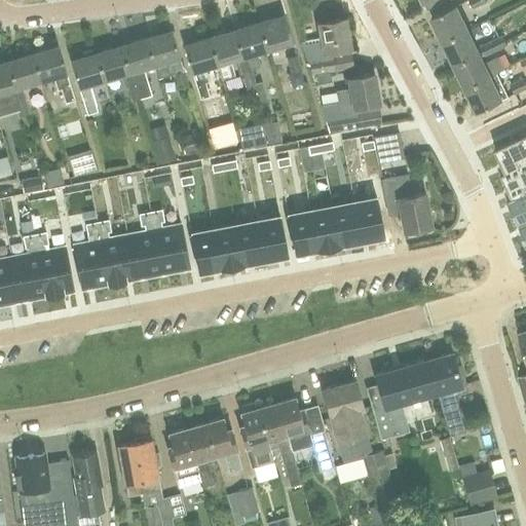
[(474,8),(487,2),(485,0),(468,0),(470,0),(474,8)]
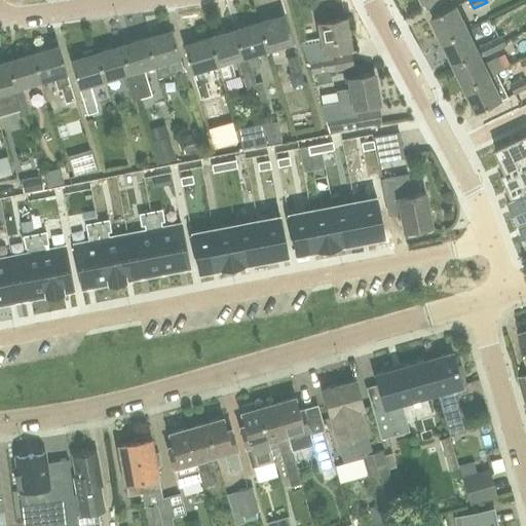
[(444,42),(467,30),(456,6),(431,17),(444,42)]
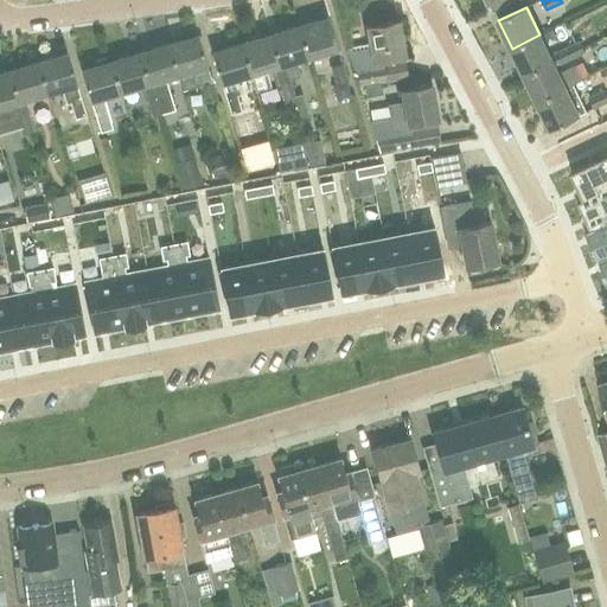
[(310,56),(339,48),(330,18),(300,26),(310,56)]
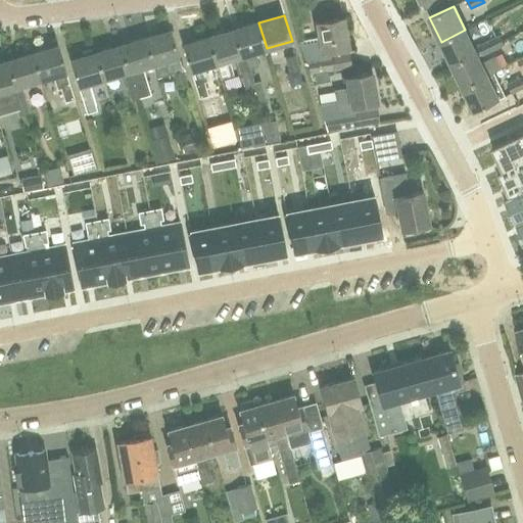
[(334,70),(331,50),(349,47),(343,17),(318,22),(321,37),(301,41),(305,62),(306,61),(311,75),(334,70)]
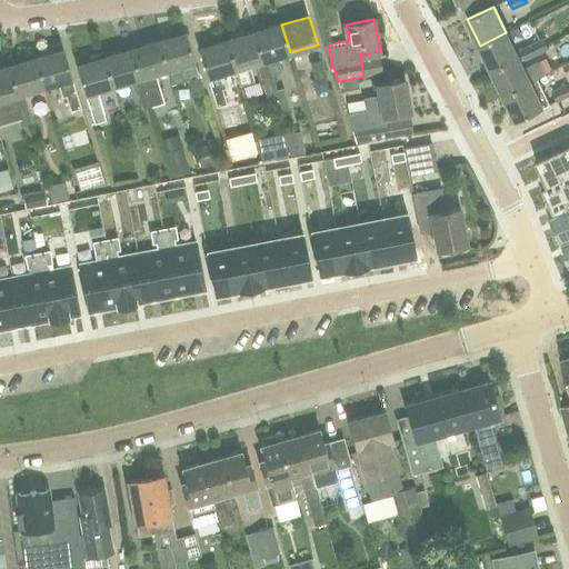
[(282,71),(277,57),(290,52),(281,25),(255,33),(272,91),(278,89),(273,75),(282,71)]
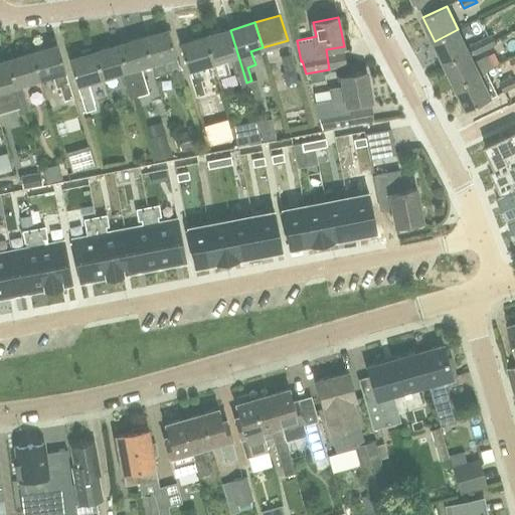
[(467,48),(458,29),(435,41),(446,63),(495,40),(493,35),(467,48)]
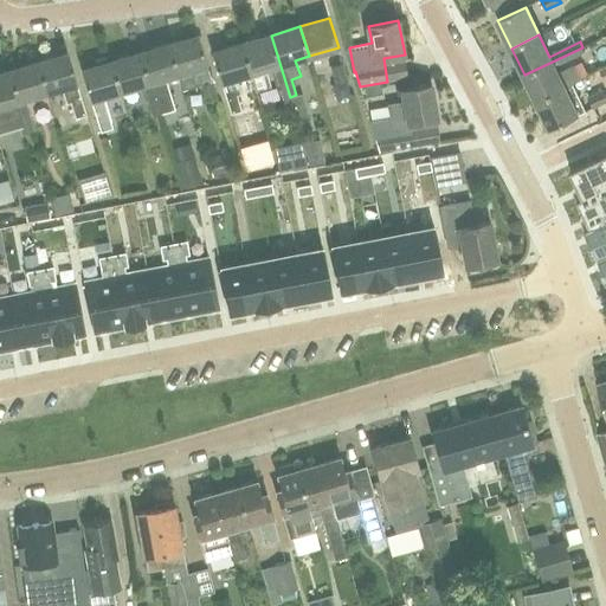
[(205,101),(218,97),(212,81),(207,66),(199,36),(198,37),(169,45),(179,75),(184,90),(200,85),(205,101)]
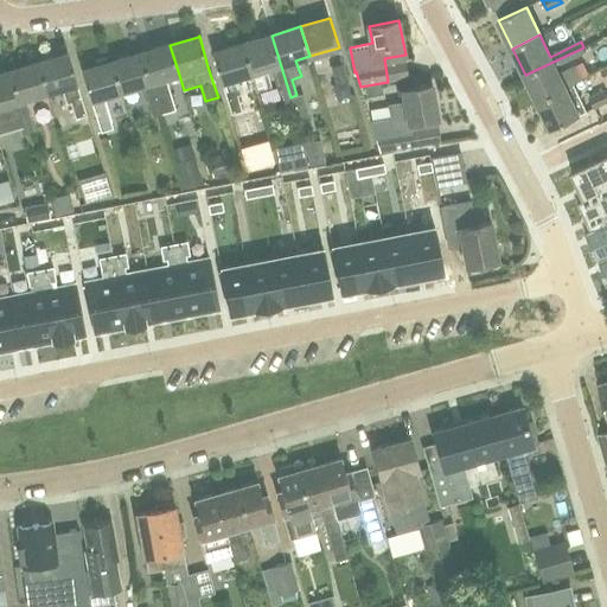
[(291,97),(272,36),(243,44),(253,74),(250,75),(255,91),(270,87),(266,70),(275,66),(285,98),(291,97)]
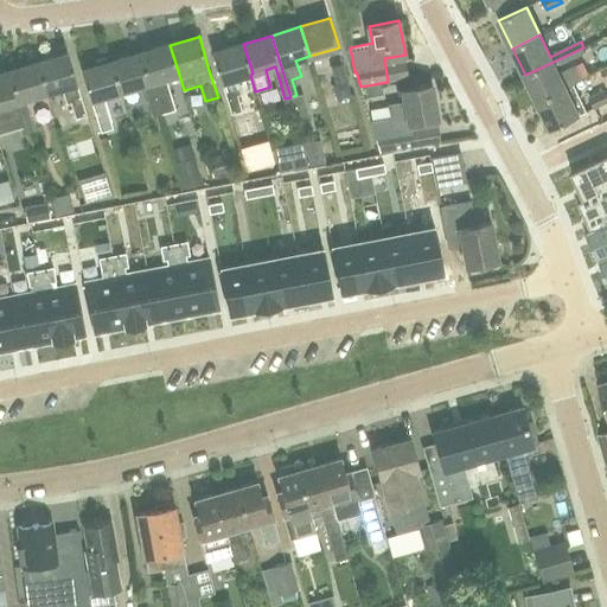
[(231,115),(242,112),(236,95),(241,94),(236,78),(250,75),(253,74),(243,44),(215,52),(223,82),(222,83),(231,115)]
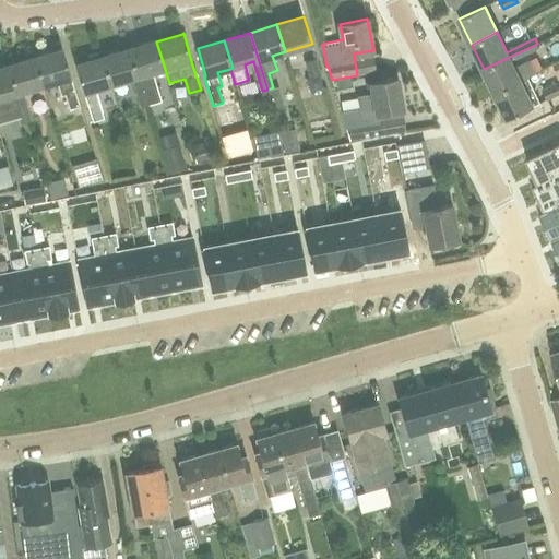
[(147,107),(163,103),(153,72),(165,69),(156,42),(130,49),(147,107)]
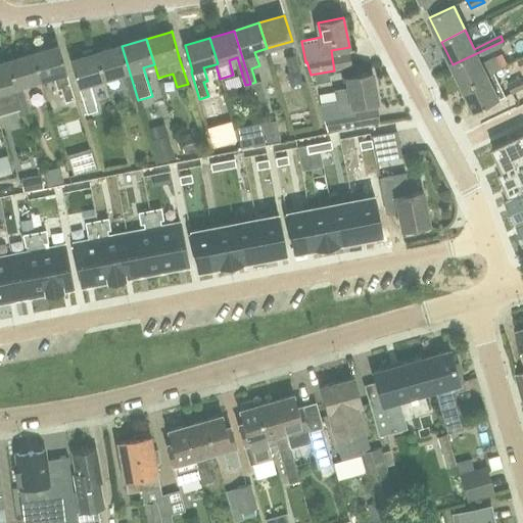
[(481,63),(478,57),(505,45),(503,41),(453,64),(464,88),(502,69),(495,56),(481,63)]
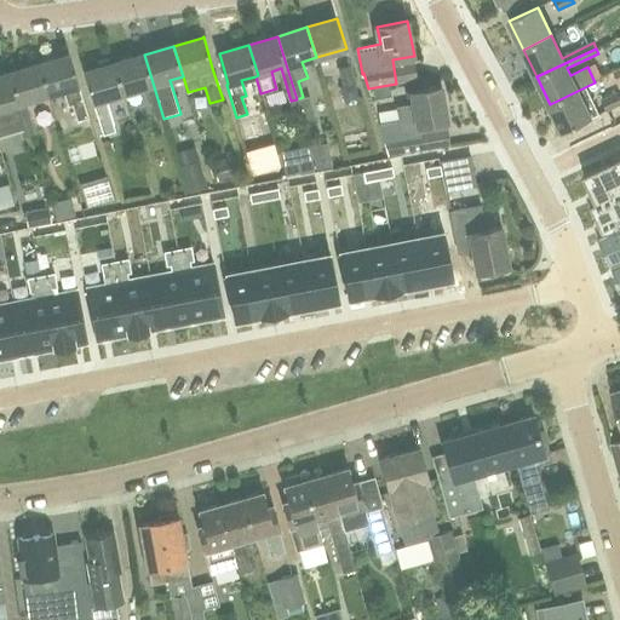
[(164,119),(144,55),(115,63),(125,93),(148,87),(158,120),(164,119)]
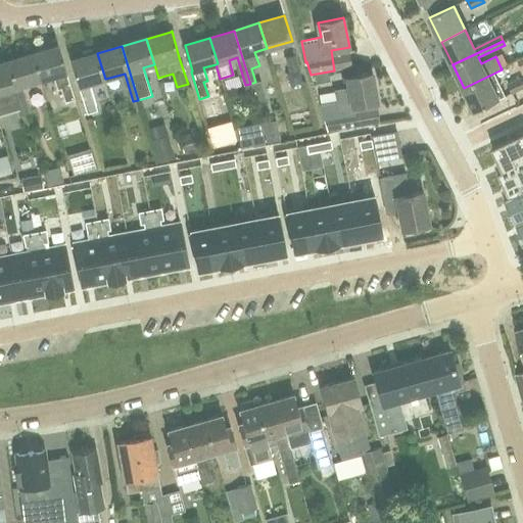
[(74,99),(65,74),(67,73),(59,47),(34,54),(42,81),(53,77),(57,89),(60,88),(65,102),(74,99)]
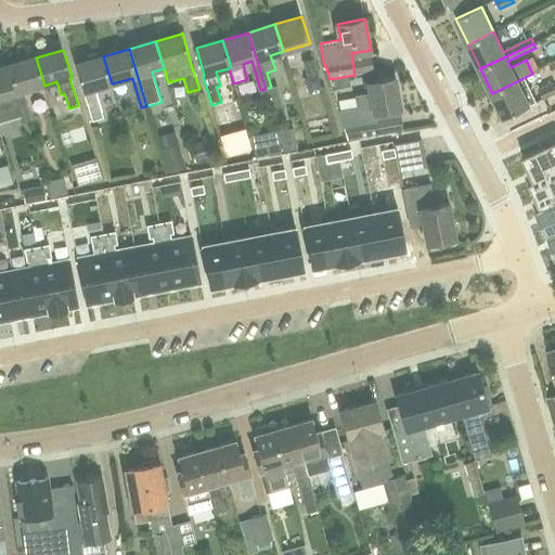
[(101,57),(99,53),(88,56),(89,61),(76,65),(85,92),(112,84),(103,56),(101,57)]
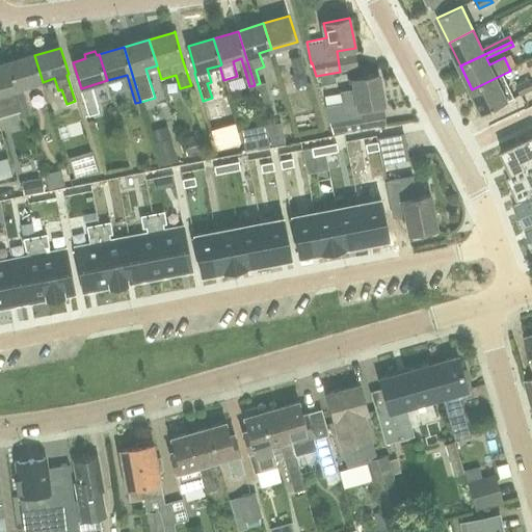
[(25,116),(30,114),(23,87),(43,82),(34,55),(9,62),(25,116)]
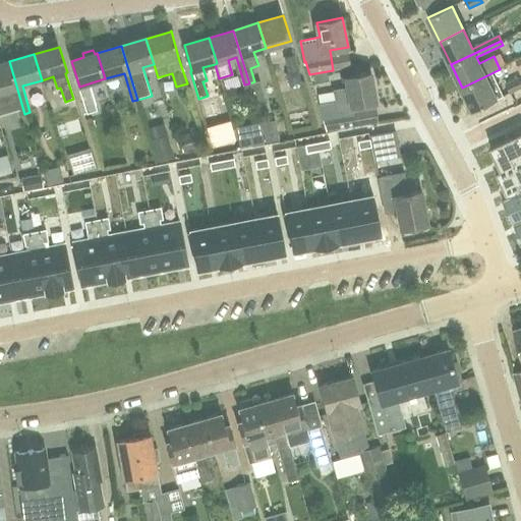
[(290,71),(299,68),(295,54),(285,56),(290,71)]
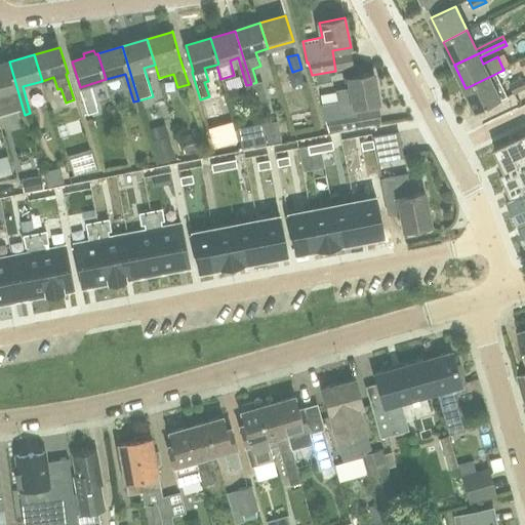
[(25,115),(9,62),(0,64),(0,115),(16,111),(18,117),(21,116),(25,115)]
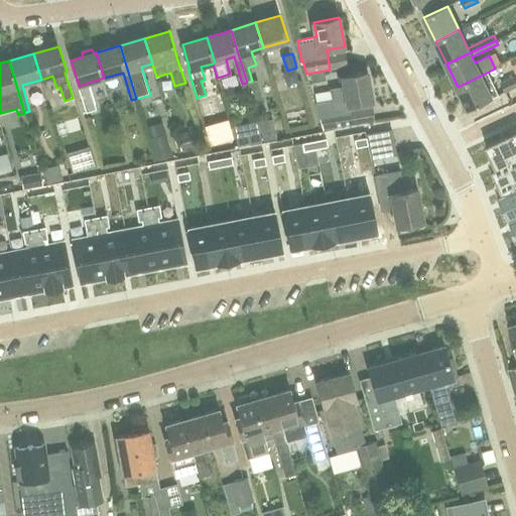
[(469,110),(493,99),(500,95),(489,73),(496,69),(495,69),(458,87),(469,110)]
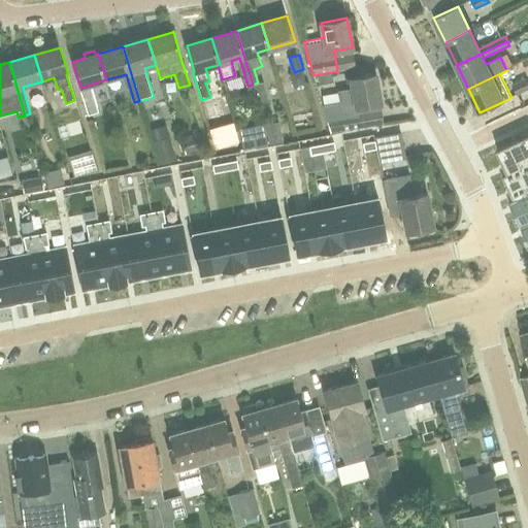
[(332,133),(337,133),(363,127),(385,123),(381,103),(383,103),(376,74),(350,79),(352,89),(338,92),(340,103),(323,107),(327,120),(332,133)]
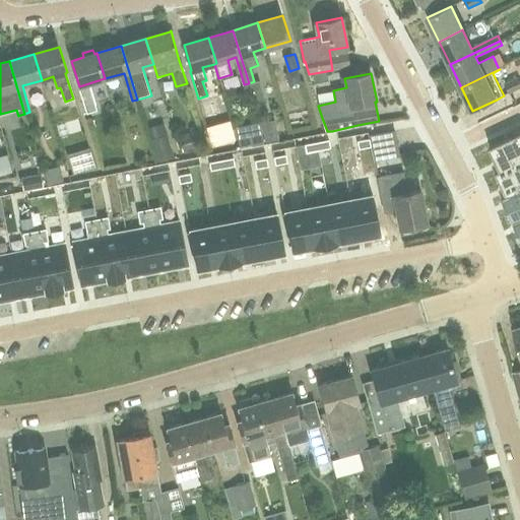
[(510,93),(519,87),(519,81),(518,78),(506,85),(510,93)]
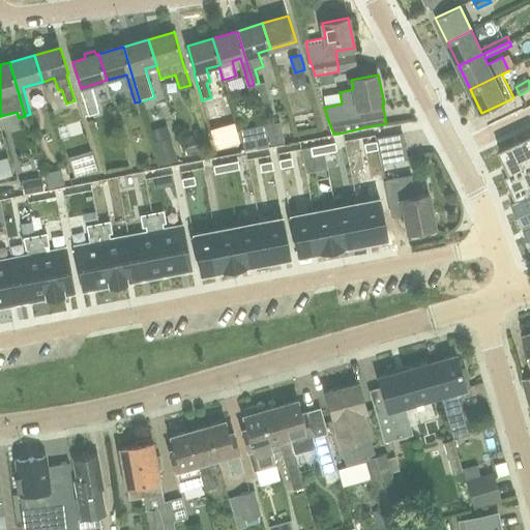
[(284,141),(283,138),(280,122),(266,125),(270,145),(283,142),(284,142),(284,141)]
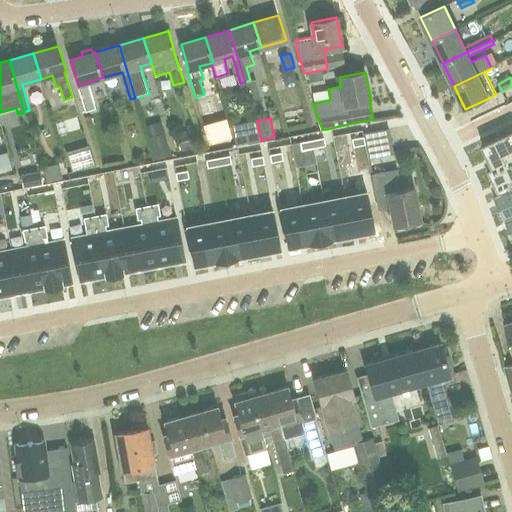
[(244,124),(247,136),(247,140),(248,144),(260,141),(256,122),(244,124)]
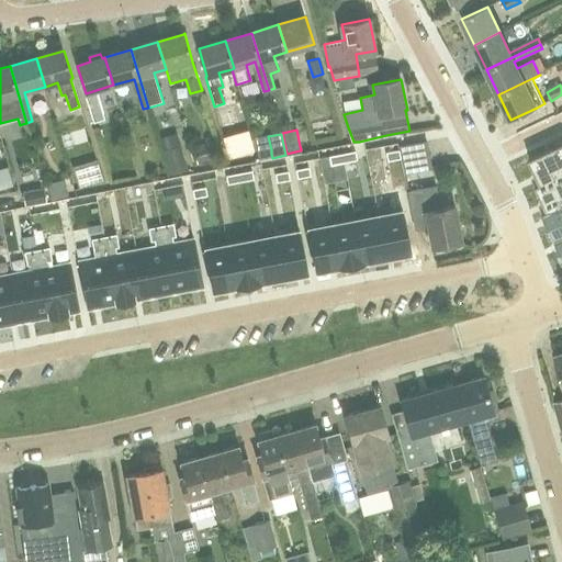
[(404,173),(433,168),(427,141),(398,146),(404,173)]
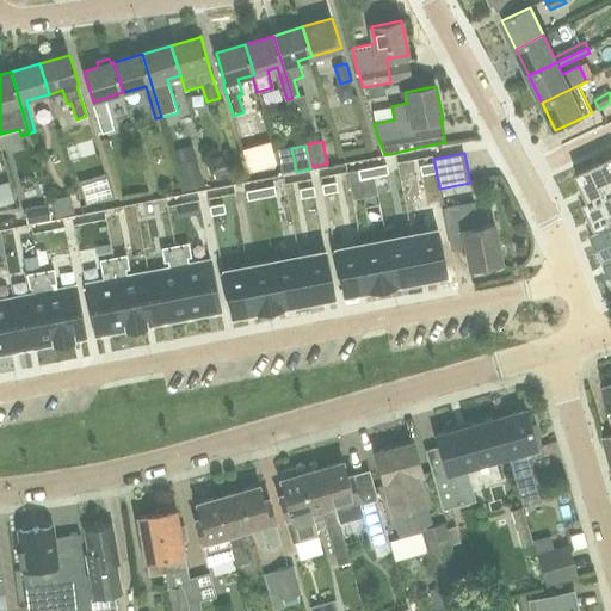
[(215,179),(236,173),(233,155),(209,161),(215,179)]
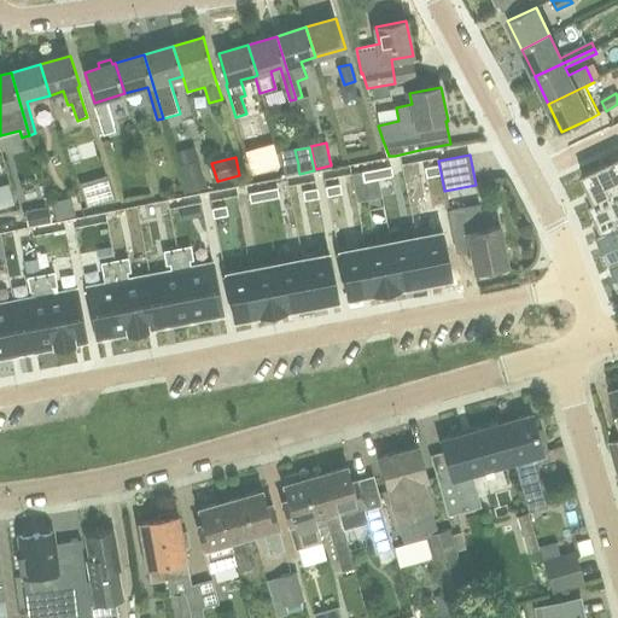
[(207,186),(198,159),(180,164),(188,192),(207,186)]
